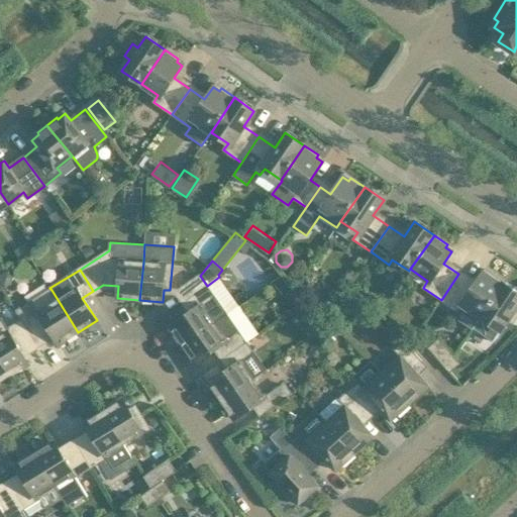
[(481,317),(504,283),(490,274),(488,277),(483,273),(474,285),(458,274),(441,300),(459,312),(463,306),(481,317)]
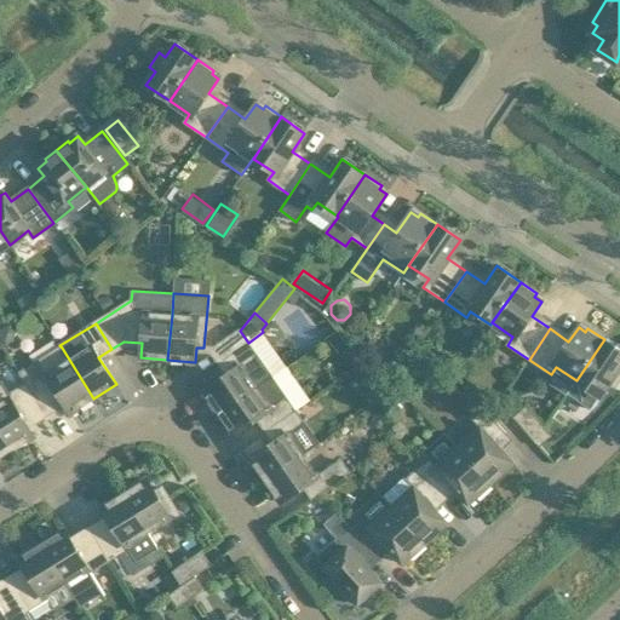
[(223,361),(247,343),(240,331),(214,349),(223,361)]
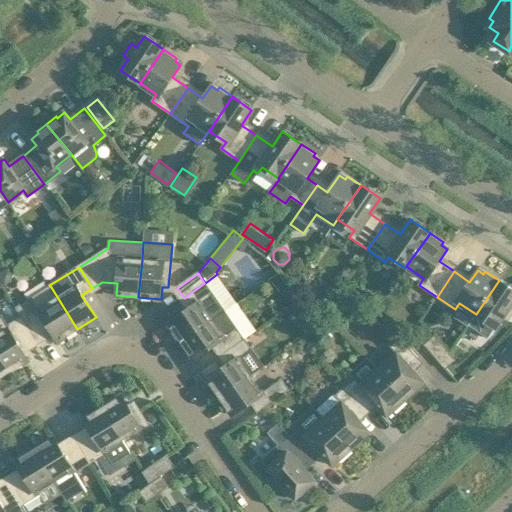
[(279,273),(271,279),(279,290),(287,284),(279,273)]
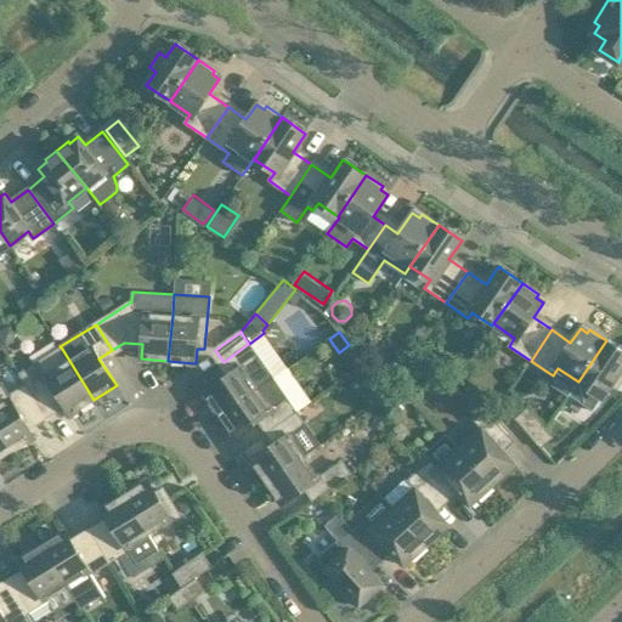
[(578,382),(570,393),(594,410),(610,385),(617,389),(621,380),(621,371),(621,369),(621,367),(621,351),(606,340),(578,382)]
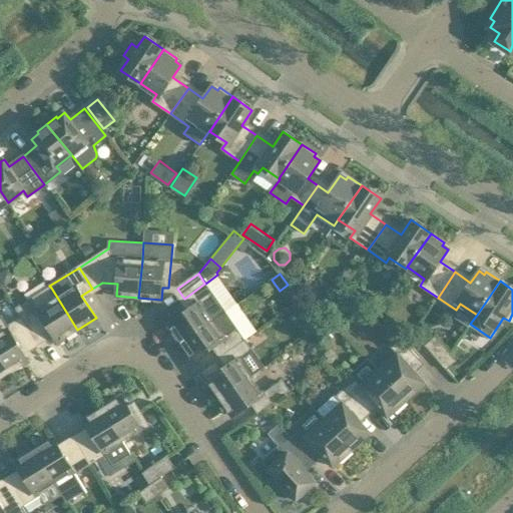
[(181,342),(224,312),(204,284),(184,299),(190,308),(169,323),(181,342)]
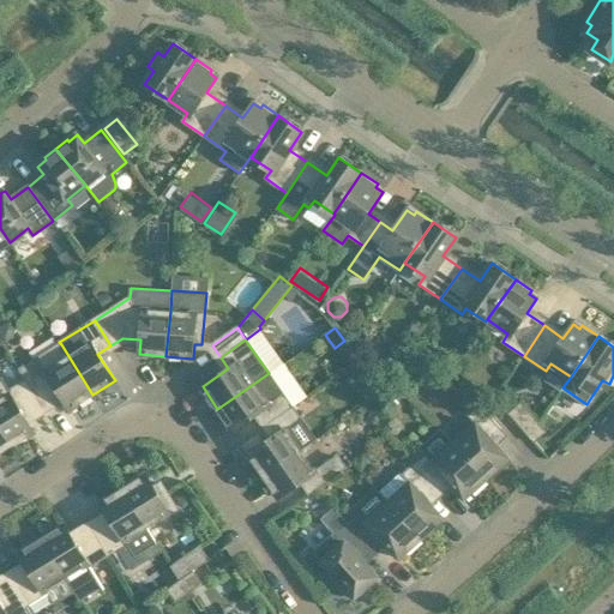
[(70,409),(92,395),(60,344),(20,369),(26,380),(44,408),(62,397),(70,409)]
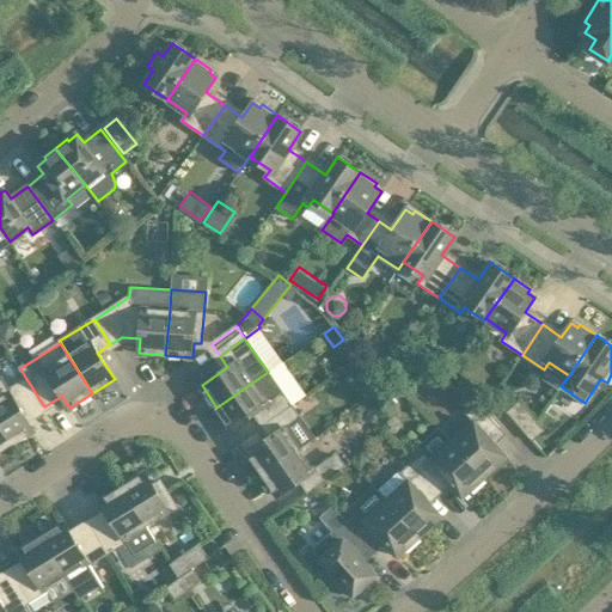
[(265,423),(291,405),(268,372),(216,408),(232,429),(258,411),(265,423)]
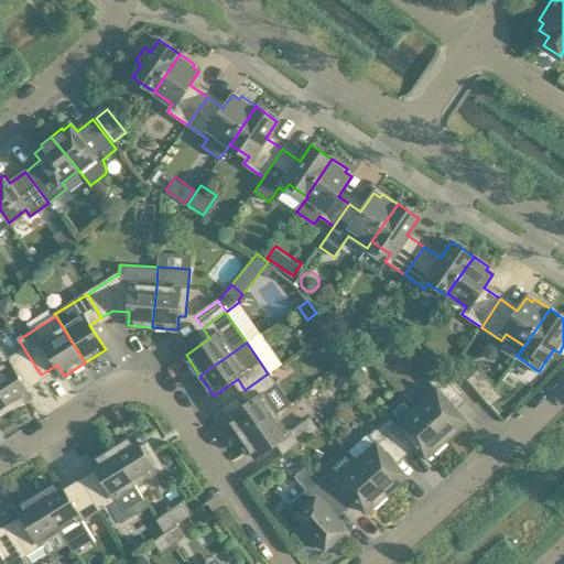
[(24,386),(41,375),(24,349),(8,360),(1,349),(0,349),(0,392),(10,410),(31,397),(24,386)]
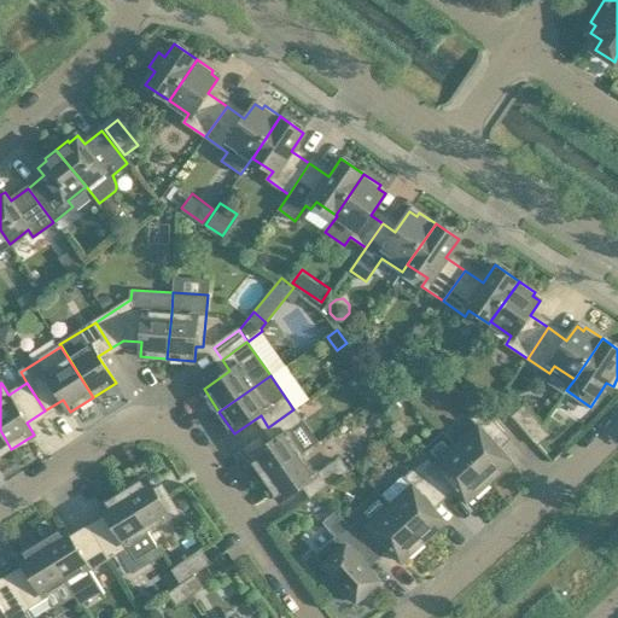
[(546,431),(530,413),(524,406),(512,417),(534,442),(546,431)]
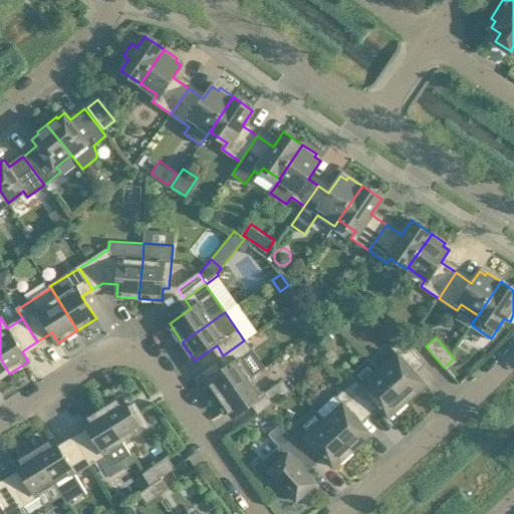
[(420,358),(406,343),(401,338),(392,347),(398,353),(379,369),(408,401),(426,384),(410,367),(420,358)]
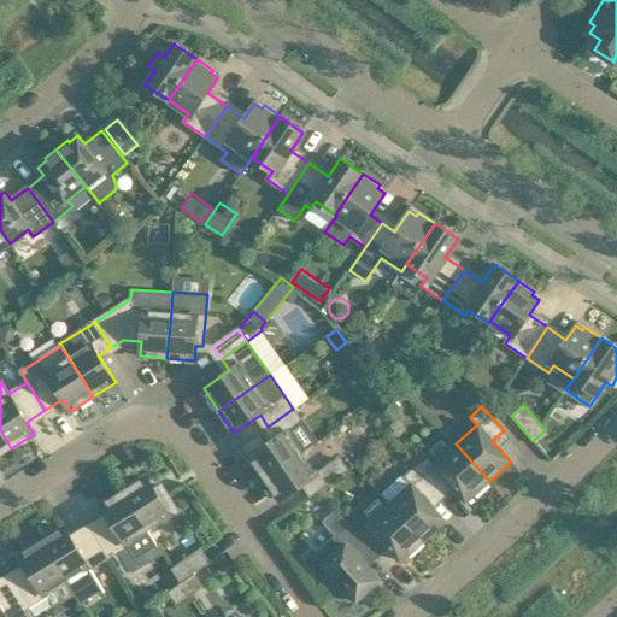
[(265,479),(301,453),(287,432),(301,421),(293,409),(268,427),(276,438),(250,456),(265,479)]
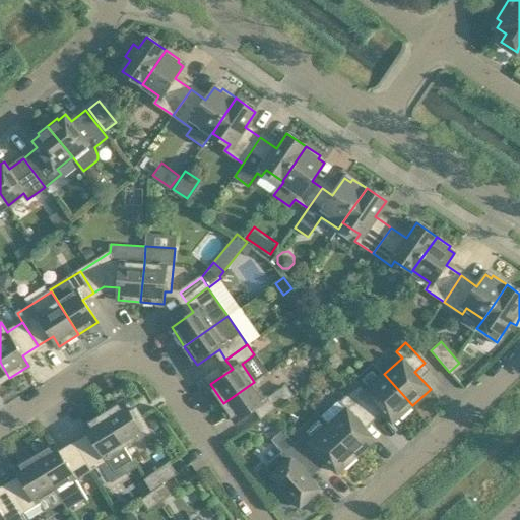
[(0,383),(9,378),(0,362),(0,383)]
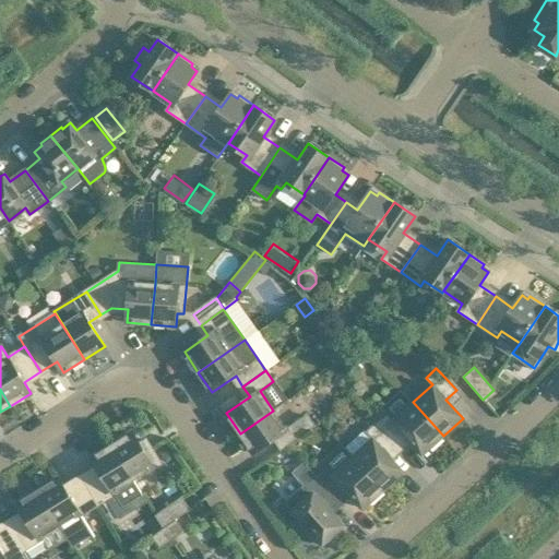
[(443,436),(413,402),(393,420),(387,413),(377,423),(396,444),(406,436),(424,454),(443,436)]
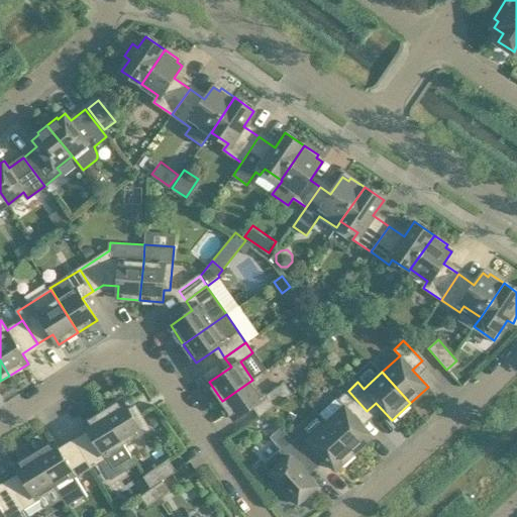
[(264,414),(285,399),(291,394),(284,385),(265,398),(252,380),(222,401),(234,419),(256,404),(264,414)]
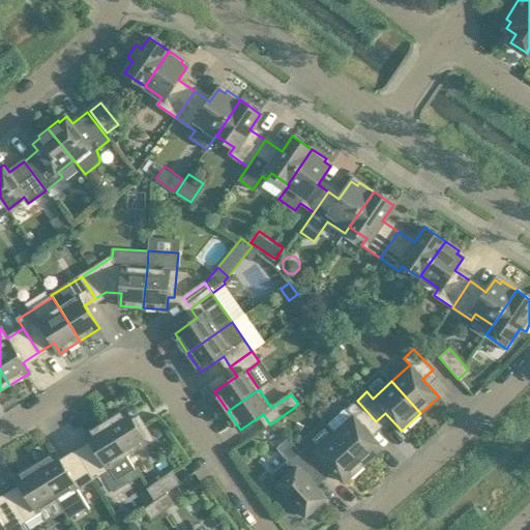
[(382,447),(366,430),(376,421),(357,401),(347,409),(346,408),(327,424),(334,433),(363,465),(382,447)]
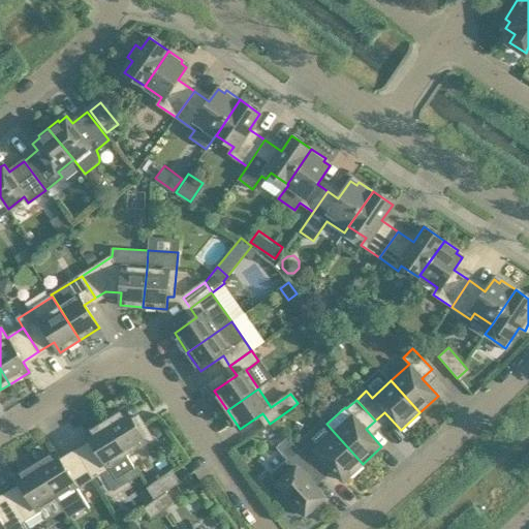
[(126,409),(106,422),(126,454),(145,442),(146,444),(153,440),(138,416),(132,419),(126,409)]
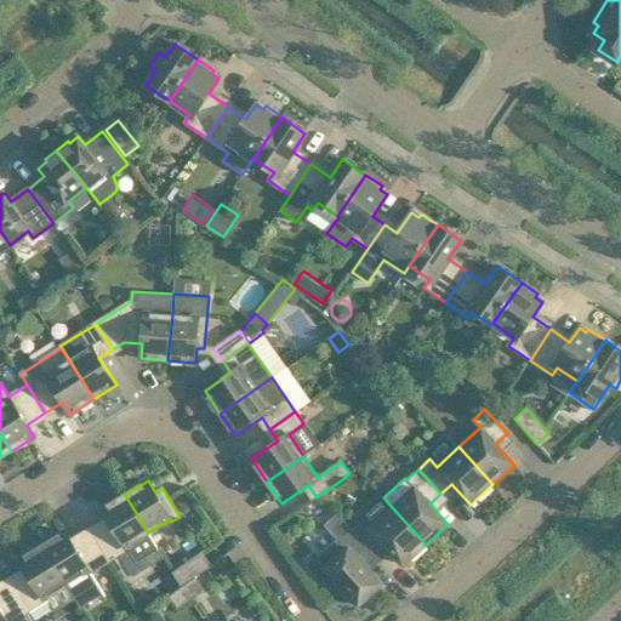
[(159,550),(148,533),(125,495),(102,508),(109,522),(91,533),(108,560),(127,548),(137,564),(159,550)]
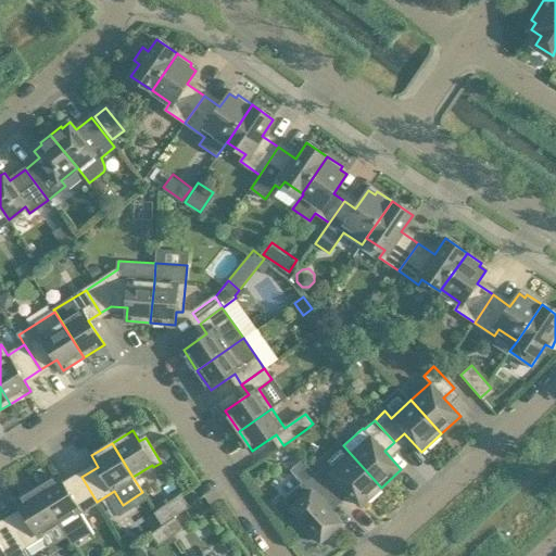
[(381,488),(351,454),(331,471),(325,465),(315,474),(335,495),(344,487),(362,505),(381,488)]
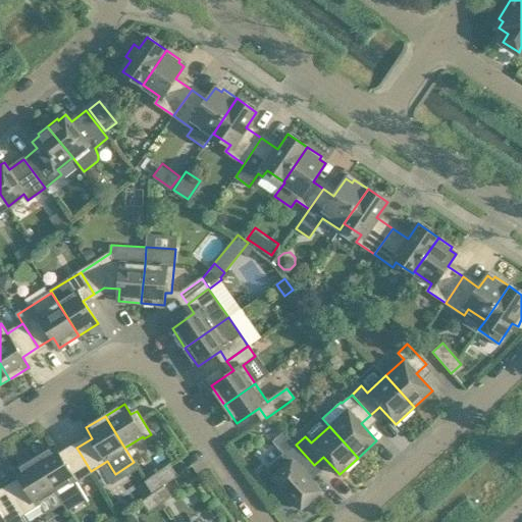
[(321,491),(305,474),(314,465),(296,445),(284,432),(275,441),(286,453),(268,469),(267,468),(266,469),(289,493),(286,497),(297,508),(299,506),(302,509),(321,491)]
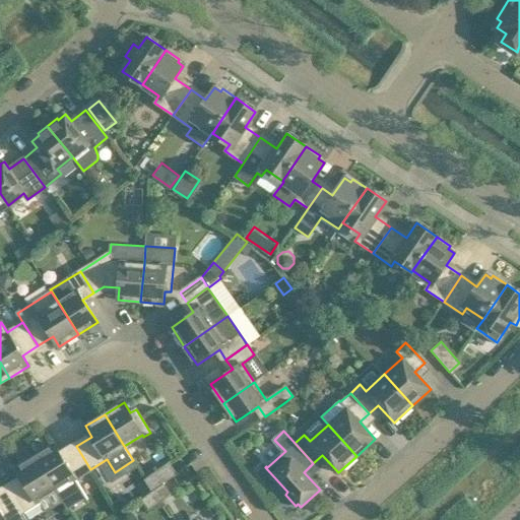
[(90,469),(76,446),(61,455),(55,445),(36,457),(55,489),(56,488),(69,508),(85,498),(74,479),(90,469)]
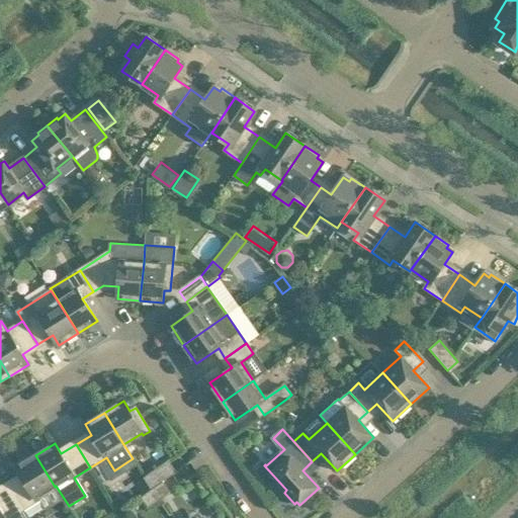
[(55,487),(35,455),(16,466),(22,478),(7,487),(22,510),(38,500),(36,498),(55,487)]
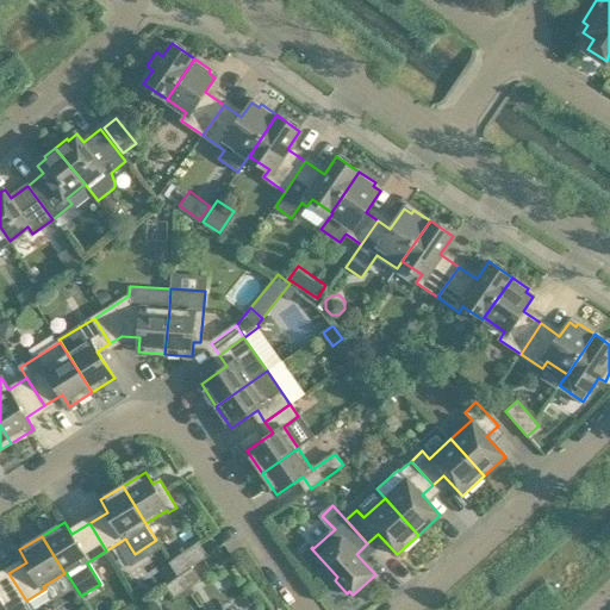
[(204,558),(194,546),(170,564),(179,576),(192,566),(204,558)]
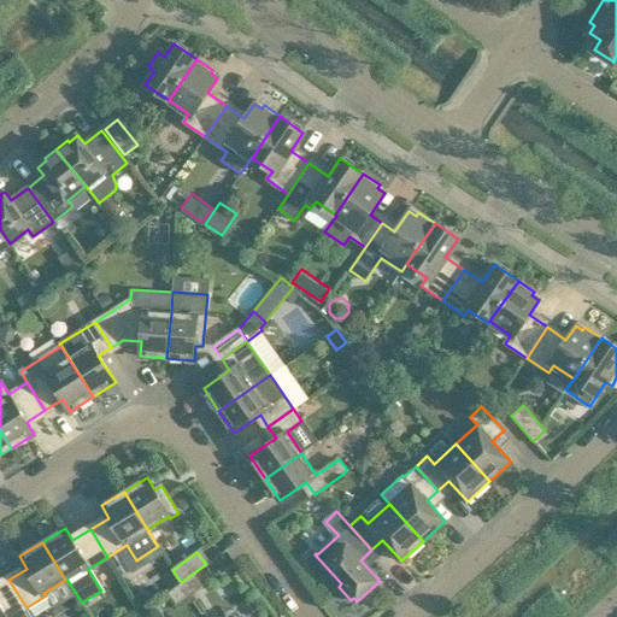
[(194,573),(181,582),(168,592),(176,605),(204,586),(194,573)]
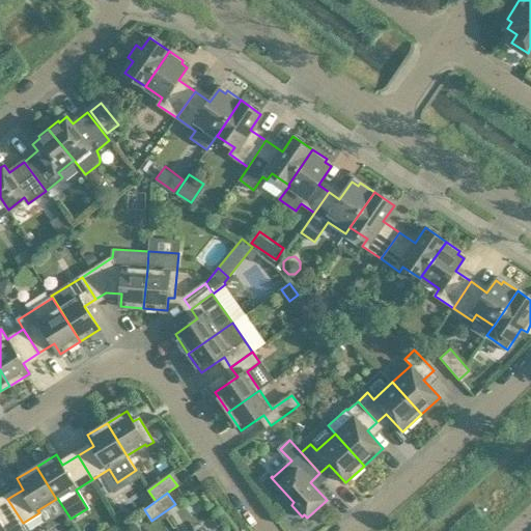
[(27,530),(23,523),(7,499),(0,503),(0,530),(3,530),(4,530),(27,530)]
